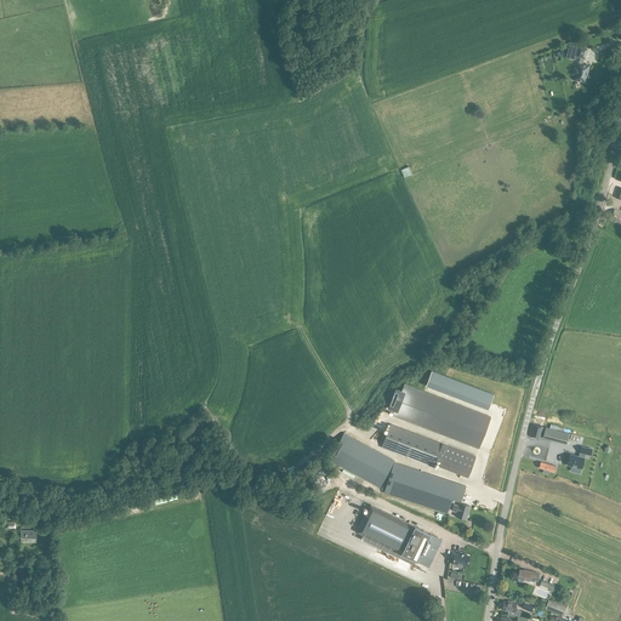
[(575,75),(575,79),(584,81),(585,81),(588,67),(587,66),(581,64),(582,58),(585,58),(586,49),(579,47),(570,45),(568,55),(576,56),(577,56),(580,57),(579,63),(577,67),(577,68),(576,68),(575,68),(574,69),(574,72),(574,73),(575,74),(576,74),(575,75)]
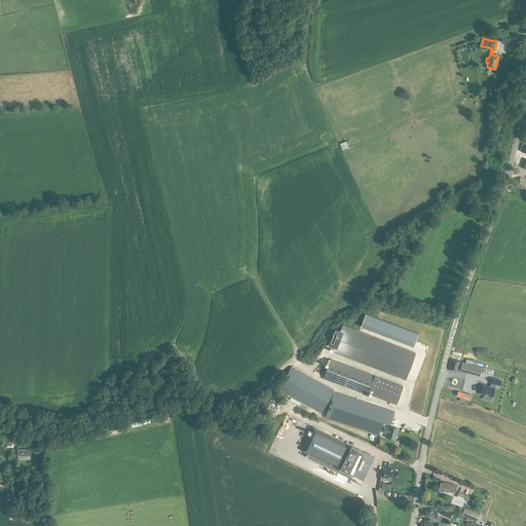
[(525,179),(521,177),(517,185),(525,190),(525,188),(525,179)]
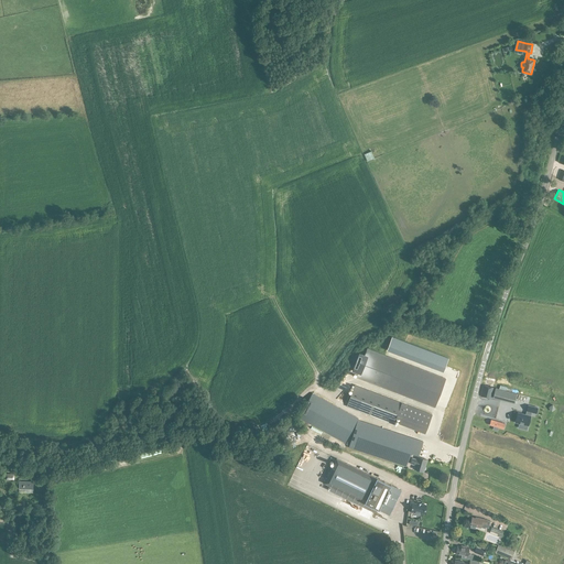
[(472,210),(474,215),(483,210),(480,206),(472,210)]
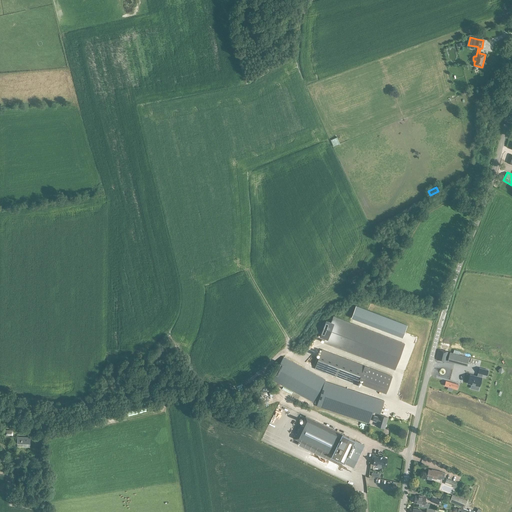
[(356,306),(351,318),(402,338),(405,332),(407,326),(407,325),(356,306)]
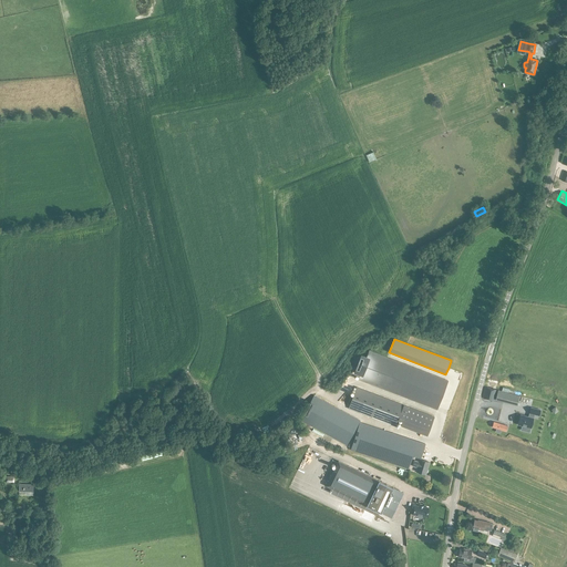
[(449,381),(370,351),(367,358),(361,356),(354,374),(360,375),(359,380),(437,410),(449,381)]
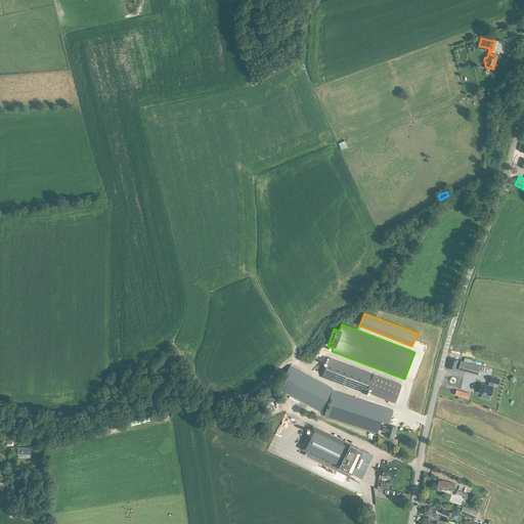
[(330,358),(322,378),(365,394),(367,387),(369,388),(372,388),(372,389),(396,398),(401,385),(374,375),(330,358)]
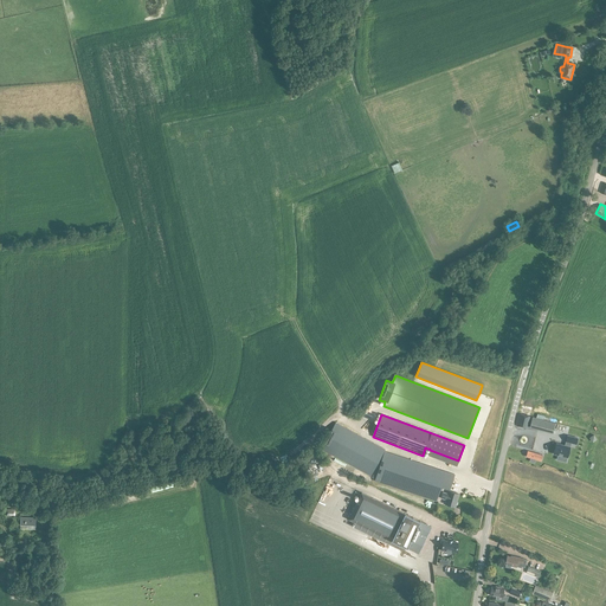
[(519,414),(516,426),(528,429),(530,417),(519,414)]
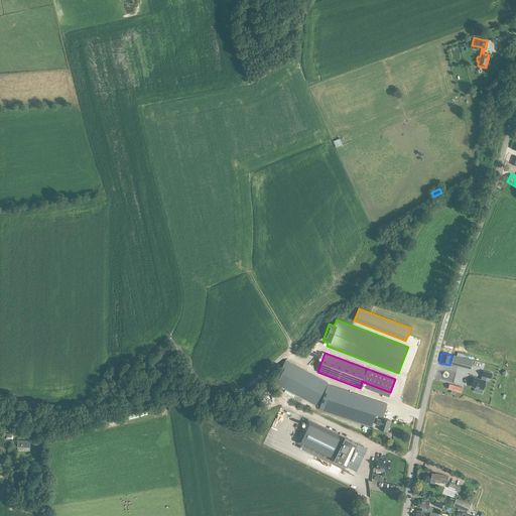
[(453,358),(450,364),(454,364),(454,365),(468,368),(470,369),(472,364),(473,360),(455,355),(455,358),(453,358)]
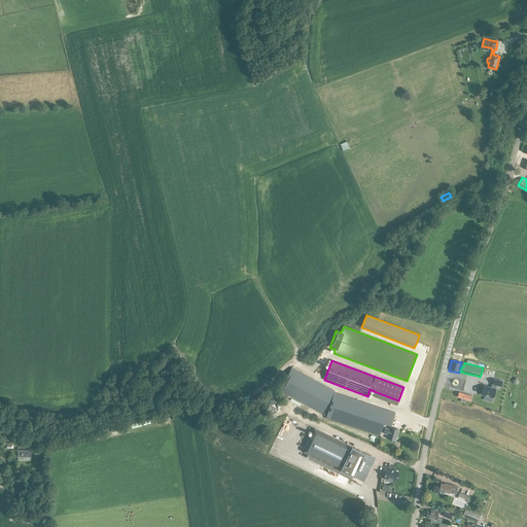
[(322,414),(335,390),(292,367),(280,390),(322,414)]
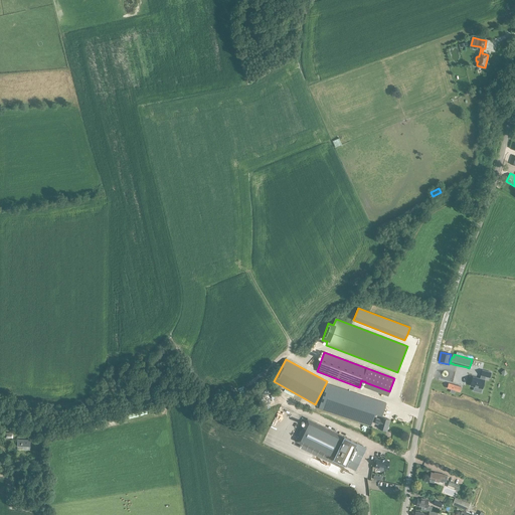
[(474,386),(482,388),(483,388),(485,379),(486,376),(490,377),(492,372),(482,369),(481,375),(480,378),(473,376),(471,385),(474,386)]
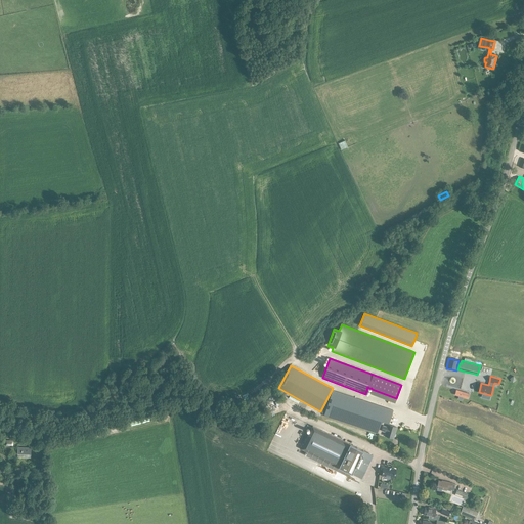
[(393,410),(333,390),(324,415),(378,433),(381,422),(389,424),(393,410)]
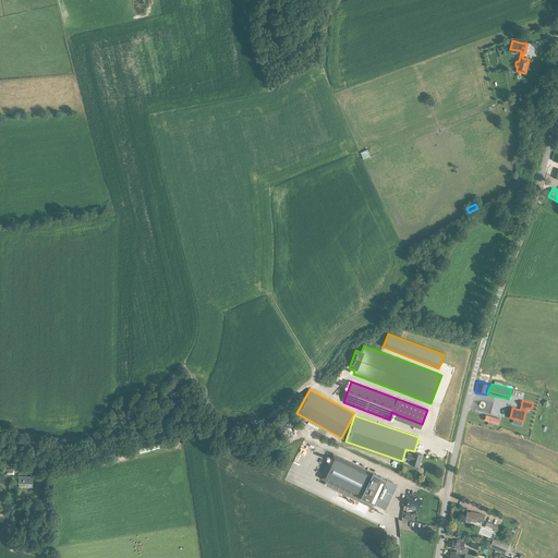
[(486,415),(484,421),(488,422),(487,425),(493,427),(494,423),(498,425),(499,420),(486,415)]
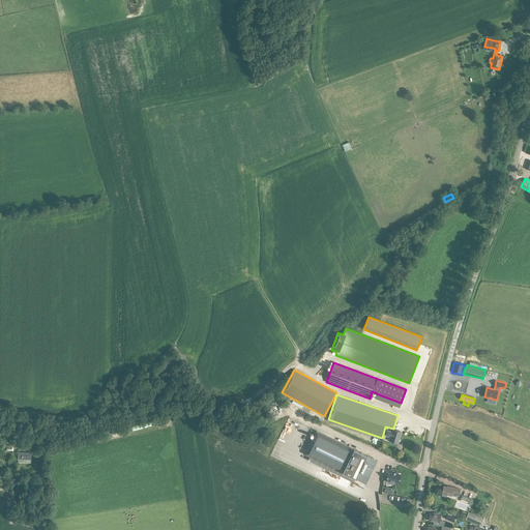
[(386,431),(385,436),(390,438),(389,441),(399,443),(402,432),(392,430),(391,433),(386,431)]
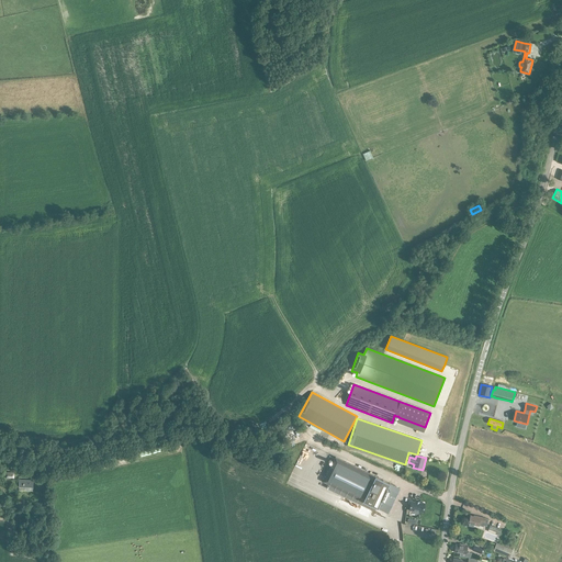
[(388,515),(400,490),(364,472),(335,457),(335,458),(324,481),(323,482),(329,484),(352,496),(352,497),(361,502),(361,501),(362,502),(372,506),(374,507),(377,509),(388,515)]
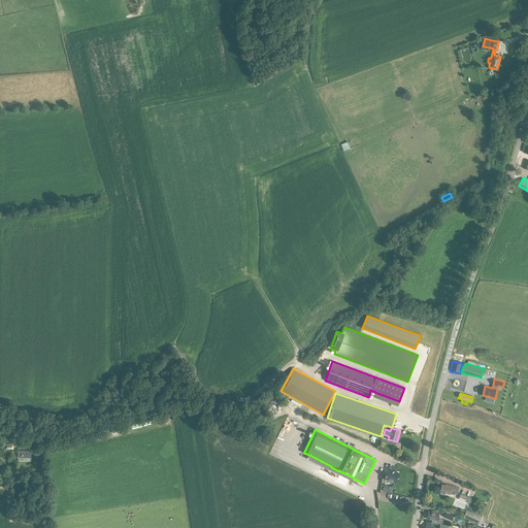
[(398,481),(399,472),(386,471),(385,479),(388,480),(388,481),(393,482),(393,481),(398,481)]
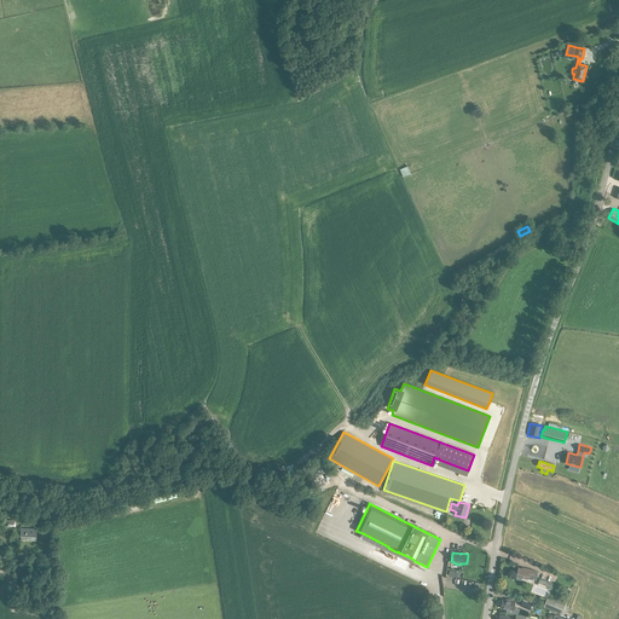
[(518,567),(516,577),(516,579),(532,583),(532,580),(533,579),(537,580),(538,572),(534,571),(522,567),(522,568),(518,567)]
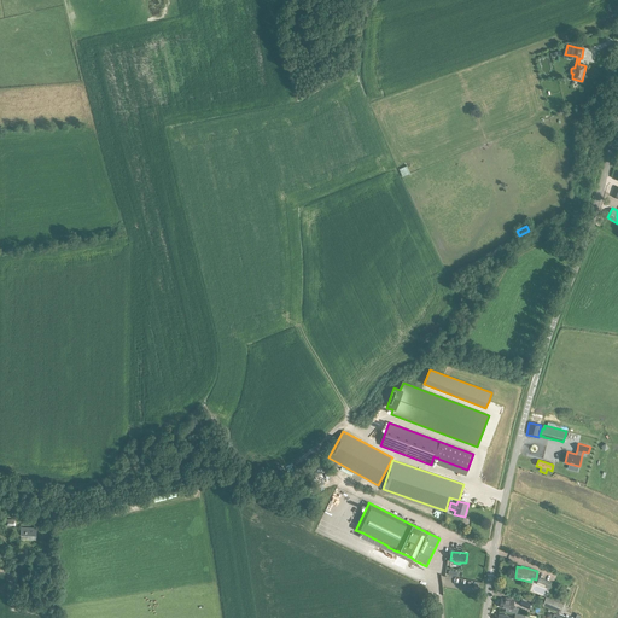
[(549,589),(551,587),(552,582),(538,577),(537,582),(536,584),(549,589)]
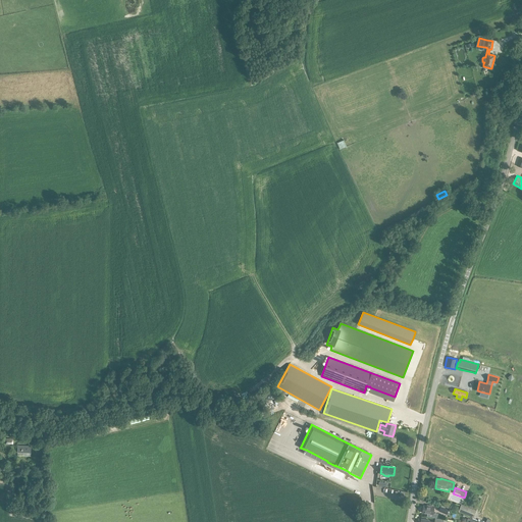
[(421,509),(421,511),(422,512),(422,513),(430,514),(433,514),(434,509),(431,508),(432,506),(427,505),(426,506),(423,506),(423,509),(422,509),(421,509)]
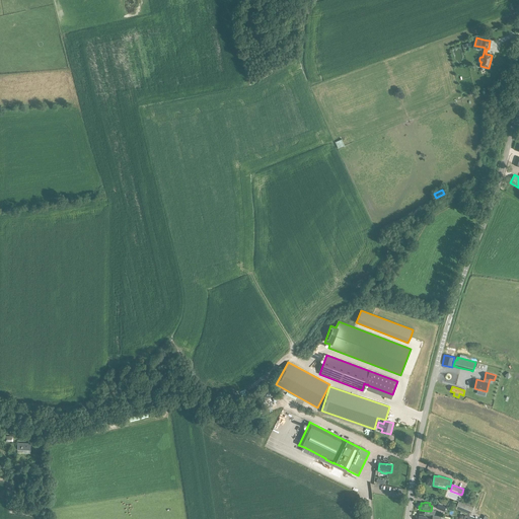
[(458,502),(455,508),(470,514),(473,508),(458,502)]
